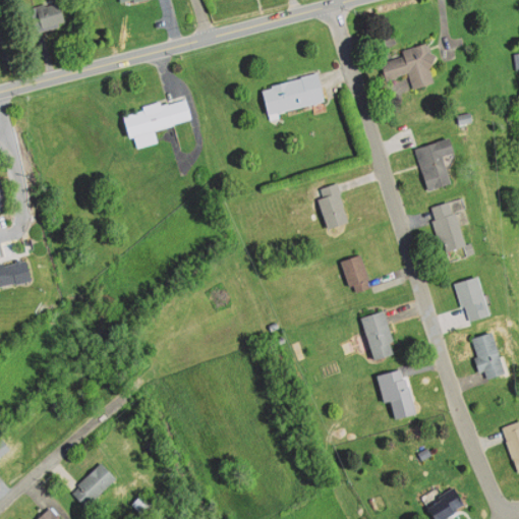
[(57,2),(31,10),(37,31),(63,22),(57,2)]
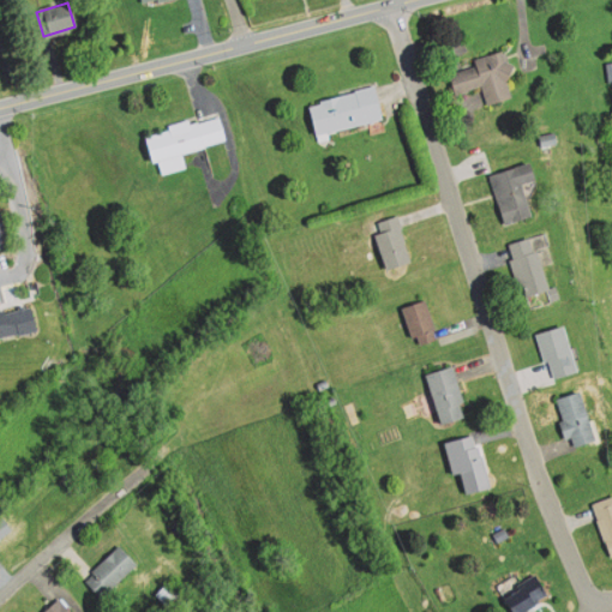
[(503,55),(445,73),(454,100),(478,93),(484,108),(513,100),(507,81),(514,66),(505,63),(503,55)]
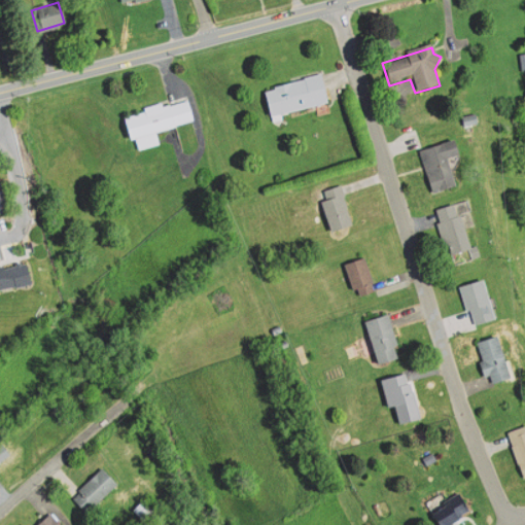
[(320,74),(265,91),(272,116),(327,100),(320,74)]
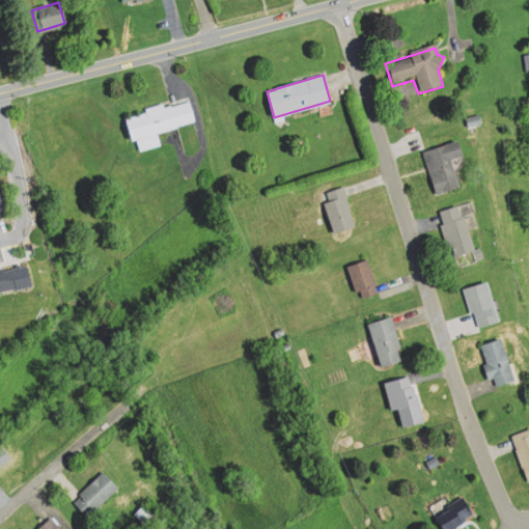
[(187,98),(124,116),(132,140),(194,121),(187,98)]
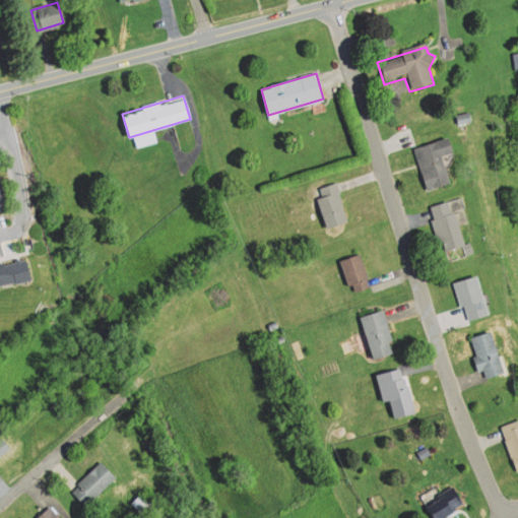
[(413,148),(428,191),(450,184),(442,158),(454,154),(448,137),(413,148)]
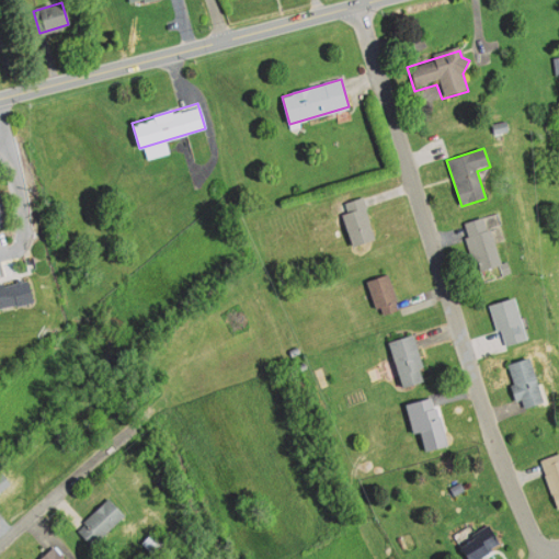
[(346,205),(349,210),(340,214),(352,249),(376,240),(362,200),(346,205)]
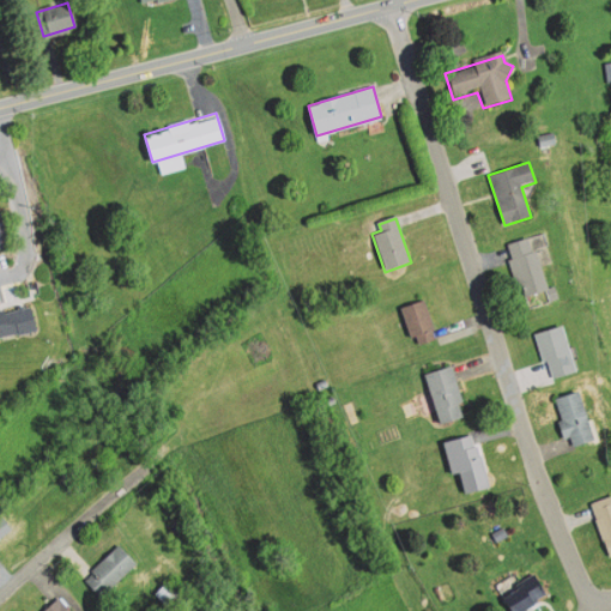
[(507,242),(522,297),(549,289),(532,235),(507,242)]
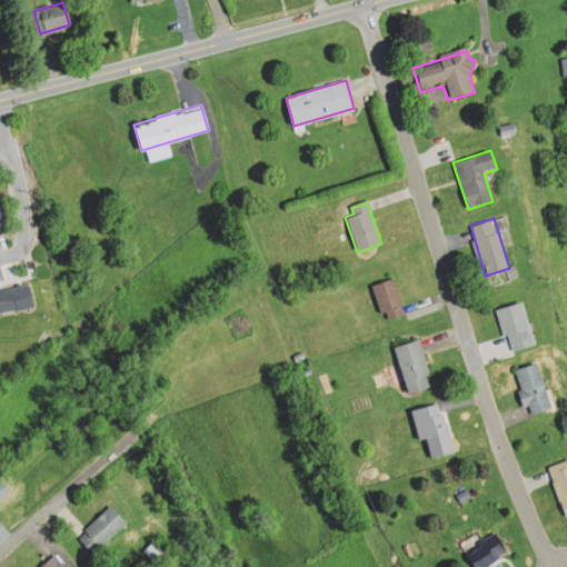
[(393,279),(374,285),(385,318),(404,311),(393,279)]
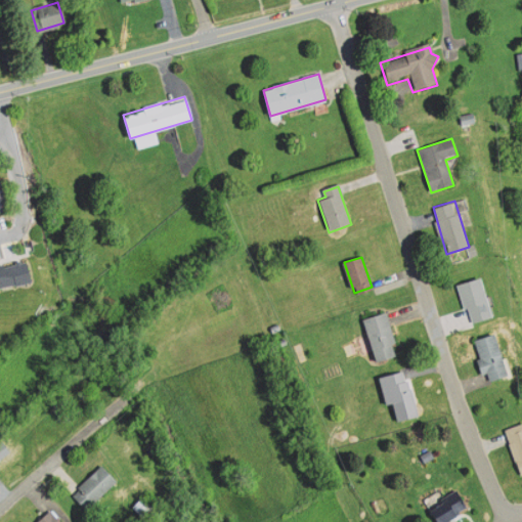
[(30,281),(0,289),(0,269),(26,263),(30,281)]
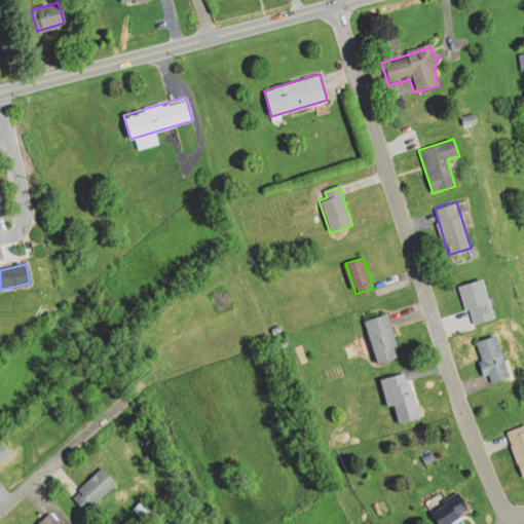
[(458,285),(471,325),(495,317),(484,277),(458,285)]
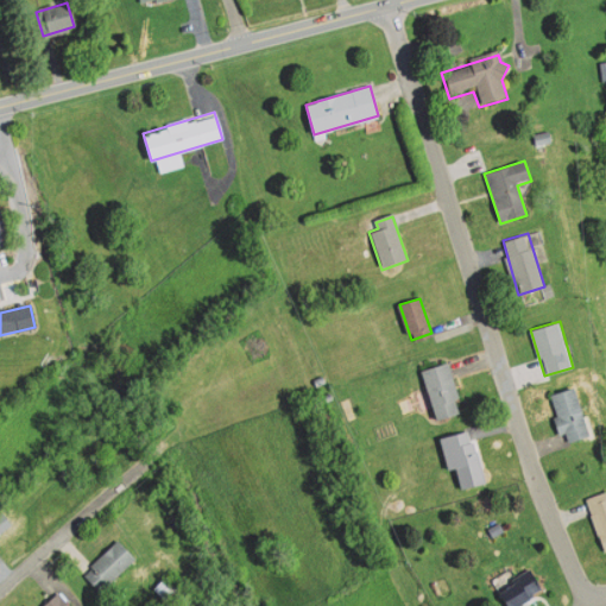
[(423,373),(439,420),(464,411),(448,365),(423,373)]
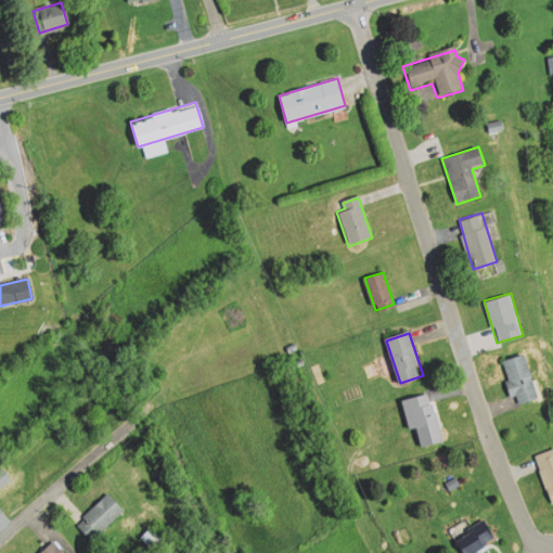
[(502,361),(516,403),(539,397),(525,354),(502,361)]
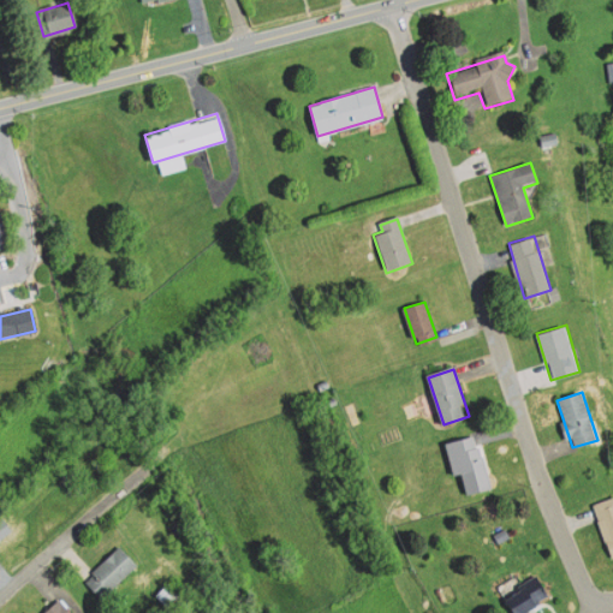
[(476,436),(491,492),(468,499),(460,474),(453,475),(445,445),(476,436)]
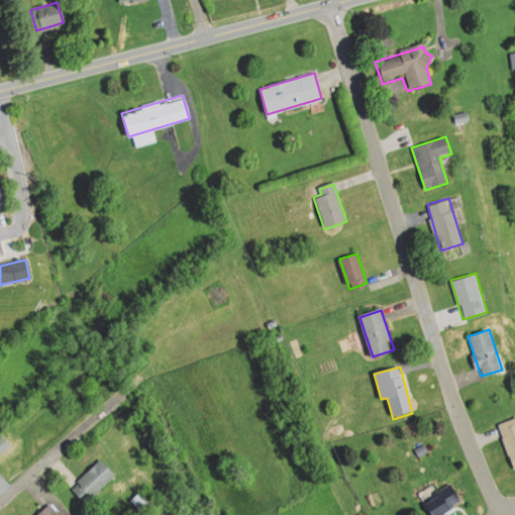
[(514,417),(496,425),(512,468),(514,466),(514,417)]
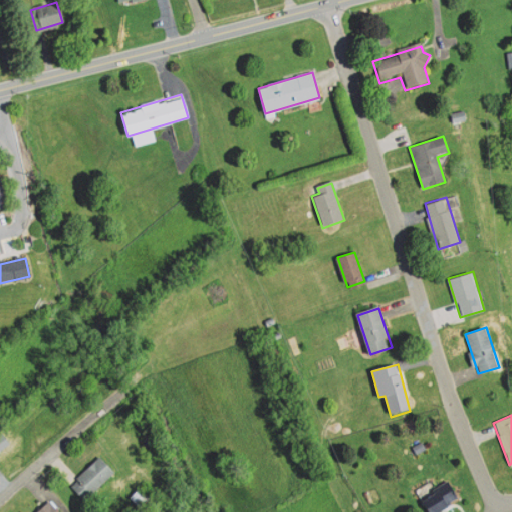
[(100,458),(70,486),(83,501),(113,473),(100,458)]
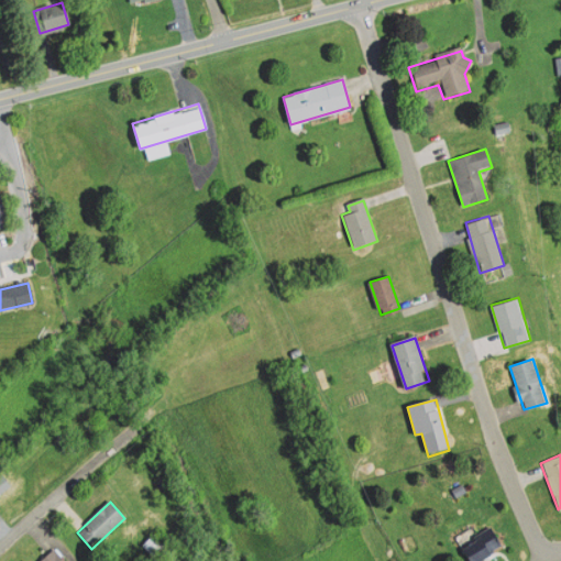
[(502,549),(482,560),(470,560),(462,547),(491,530),(502,549)]
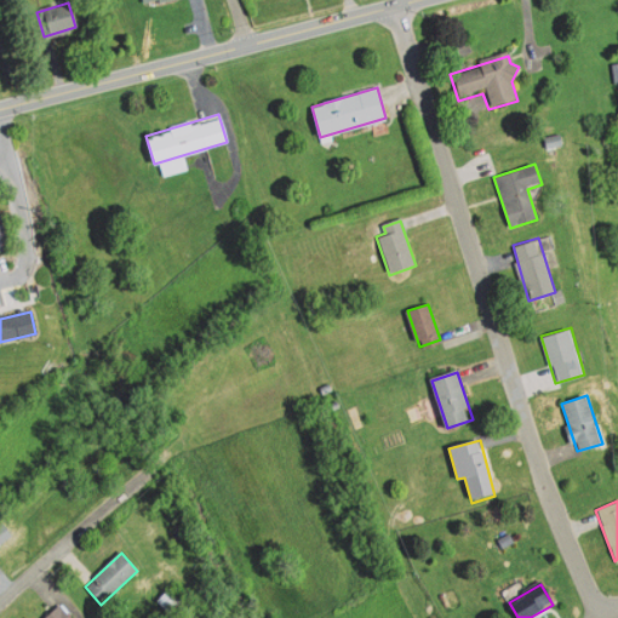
[(166,616),(177,606),(166,594),(155,604),(166,616)]
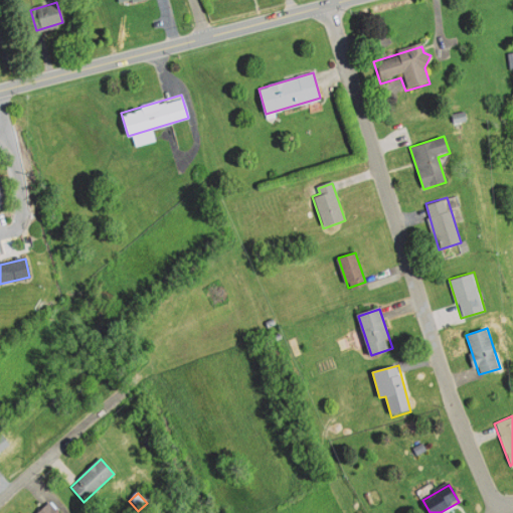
All buildings are outlined.
